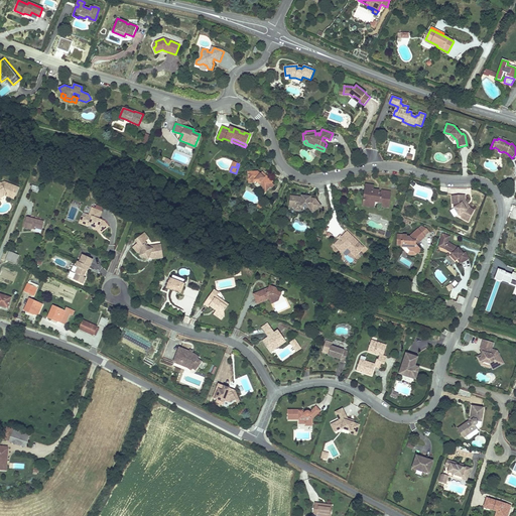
[(258,171),(248,171),(248,180),(255,179),(261,185),(263,187),(262,188),(266,191),(270,187),(271,188),(274,185),(272,182),(273,181),(265,174),(263,176),(261,173),(258,171)]
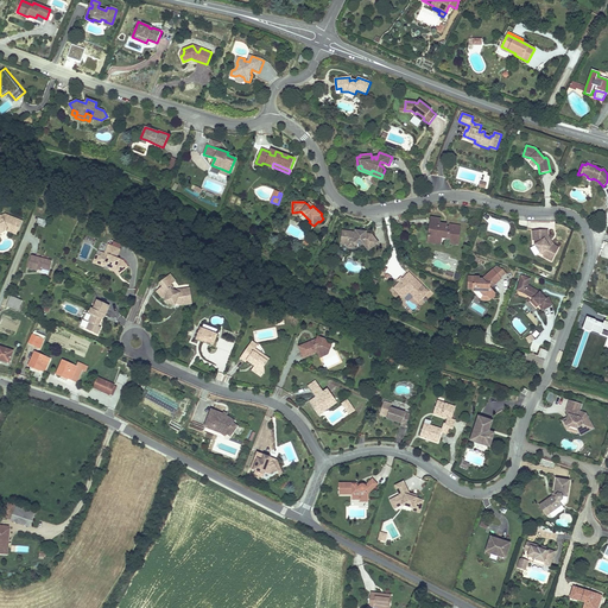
[(0,233),(5,232),(5,230),(6,228),(18,233),(21,221),(5,215),(1,216),(0,216),(0,233)]
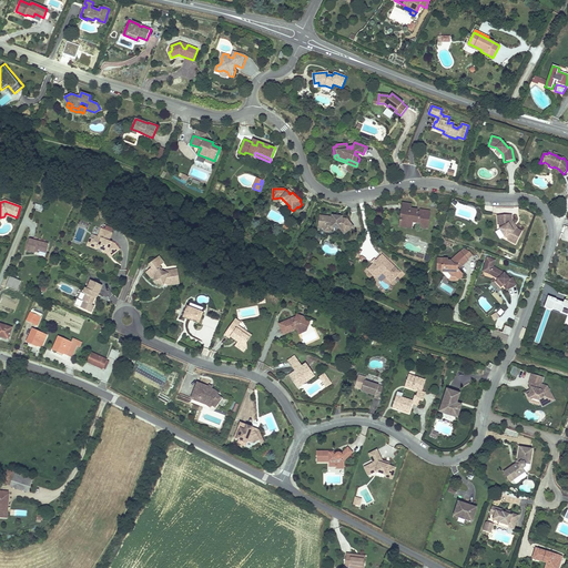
[(412,204),(403,203),(402,212),(403,212),(403,215),(401,214),(399,220),(406,221),(406,225),(412,225),(413,223),(421,224),(422,224),(422,226),(427,226),(429,212),(421,210),(419,212),(417,212),(411,211),(411,209),(412,204)]
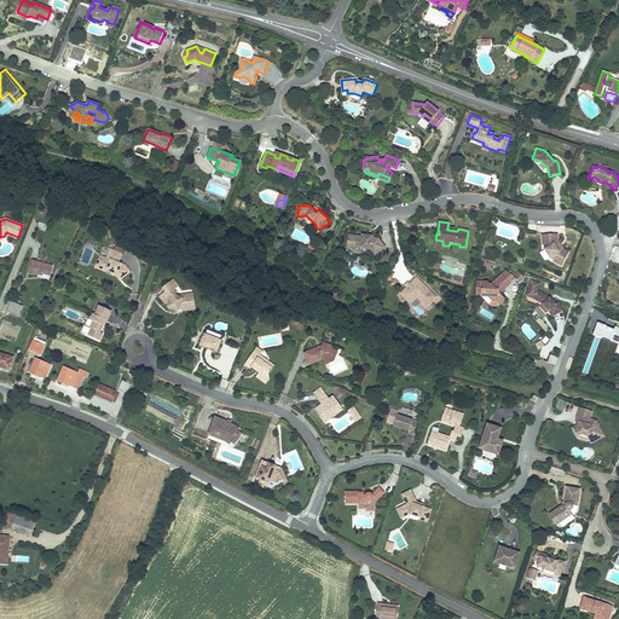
[(362,237),(348,236),(348,243),(354,244),(354,248),(362,248),(371,249),(375,255),(385,248),(379,239),(372,238),(368,237),(365,236),(363,235),(362,237)]
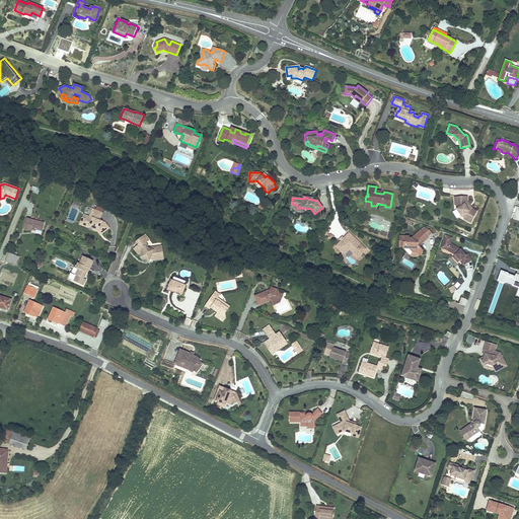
[(467,197),(454,198),(455,205),(456,205),(457,209),(461,216),(464,218),(464,219),(470,223),(476,211),(472,209),(470,206),(469,207),(468,205),(469,205),(467,201),(467,197)]
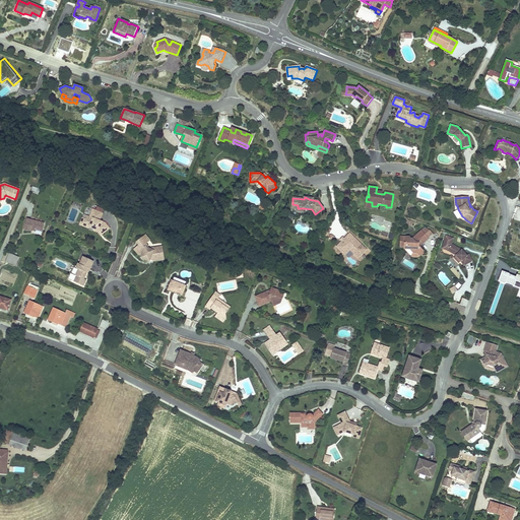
[(298,205),(293,204),(291,208),(297,209),(297,211),(303,212),(304,208),(298,208),(298,205)]
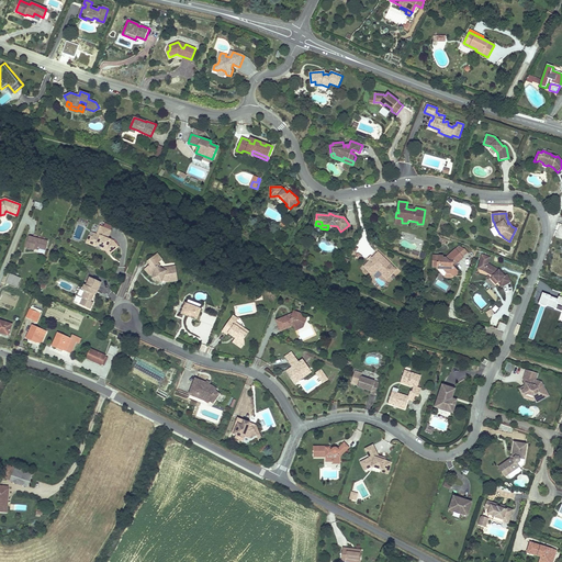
[(97,234),(94,233),(93,237),(90,243),(97,245),(101,247),(104,248),(105,247),(110,254),(119,247),(114,242),(111,239),(110,242),(107,240),(111,231),(110,231),(104,228),(100,226),(97,234)]
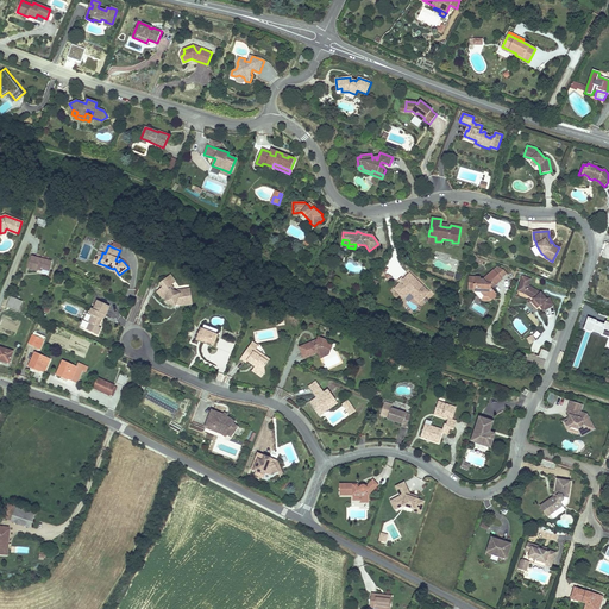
[(98,263),(101,257),(96,255),(93,263),(104,268),(105,265),(98,263)]
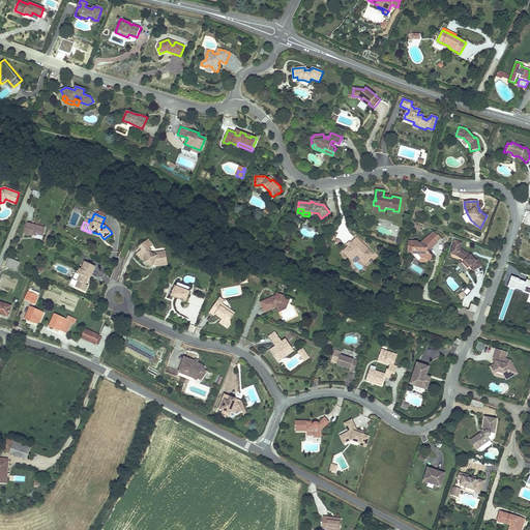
[(33,234),(36,234),(36,235),(42,236),(45,228),(27,223),(25,234),(33,236),(33,235),(33,234)]
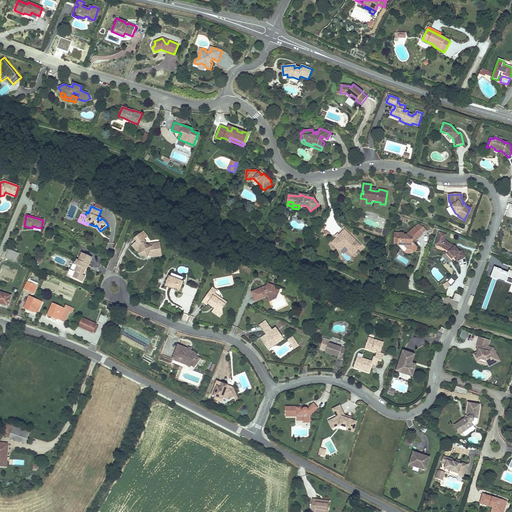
[(418,224),(415,227),(421,234),(422,235),(426,230),(423,227),(418,224)]
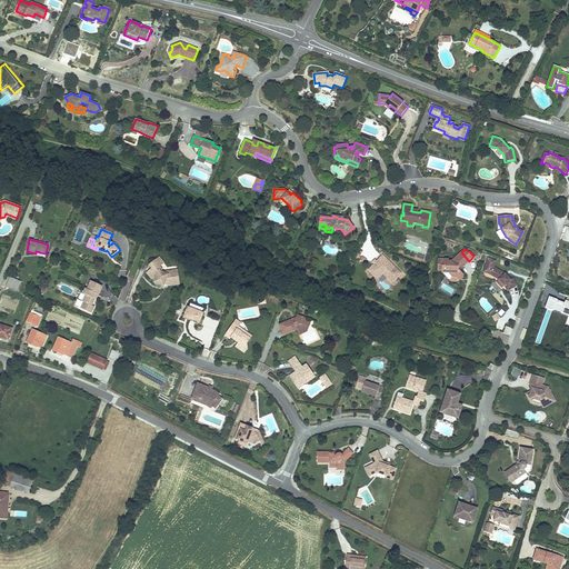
[(448,259),(439,259),(438,270),(442,270),(442,272),(449,272),(452,277),(457,277),(458,279),(461,279),(462,277),(463,275),(459,270),(458,269),(458,266),(462,266),(469,261),(468,260),(461,252),(451,261),(448,261),(448,259)]
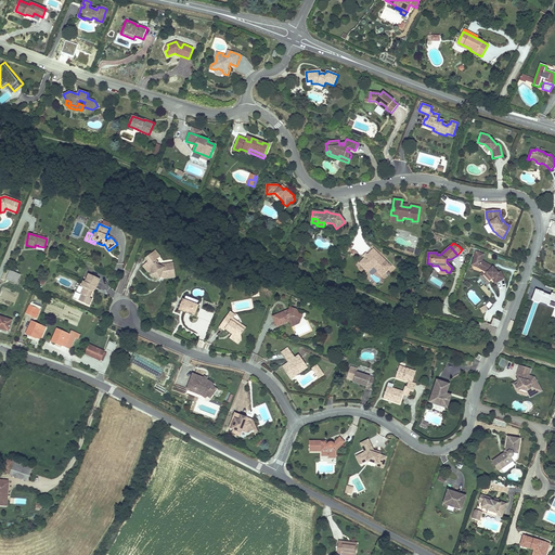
[(391,266),(373,248),(368,255),(364,257),(359,263),(366,270),(371,265),(373,265),(384,274),(391,266)]
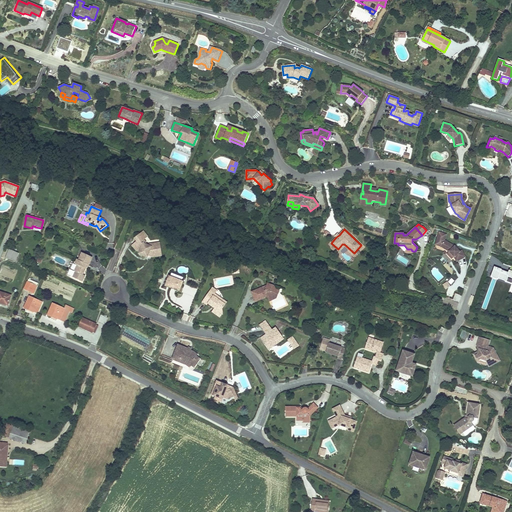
[(139,254),(147,257),(149,254),(152,255),(152,257),(161,255),(159,243),(149,245),(148,246),(145,245),(146,243),(144,240),(148,237),(143,232),(135,238),(137,242),(132,246),(136,250),(140,252),(139,254)]
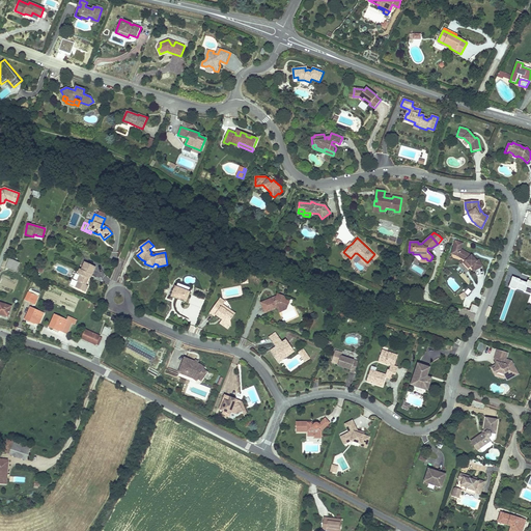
[(463,243),(455,241),(451,254),(456,256),(466,260),(466,261),(471,266),(471,267),(473,271),(482,267),(478,259),(476,260),(471,255),(460,249),(463,243)]
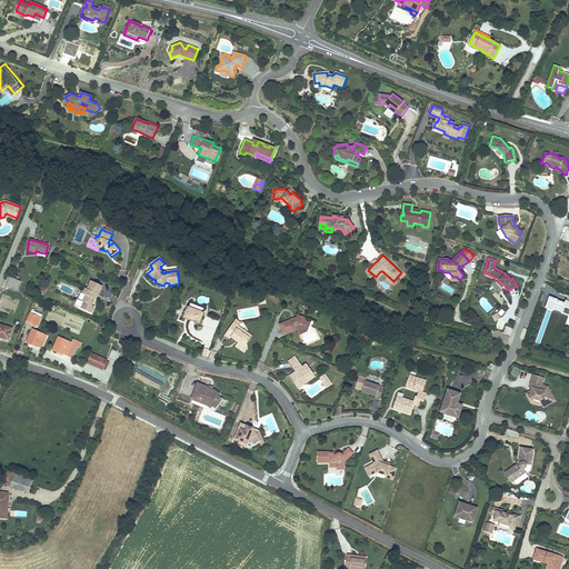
[(442,270),(438,270),(449,280),(459,281),(461,279),(458,279),(457,277),(452,277),(449,272),(442,272),(442,270)]
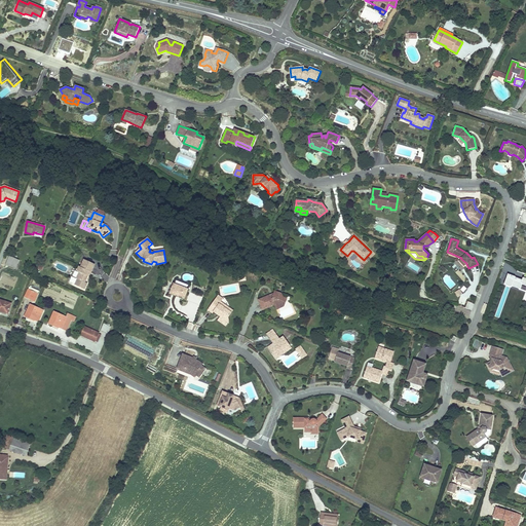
[(351,251),(347,256),(349,258),(354,254),(363,262),(364,260),(353,251),(351,251)]
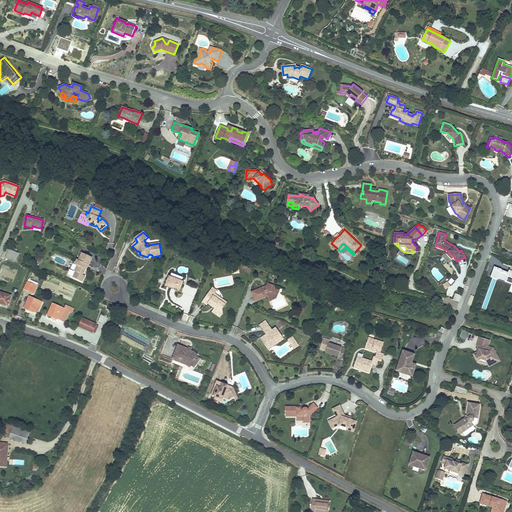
[(15,261),(17,257),(8,253),(6,258),(15,261)]
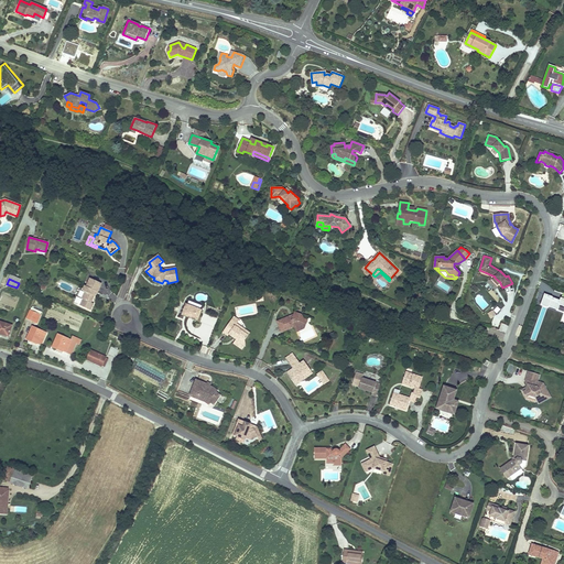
[(91,303),(95,294),(96,292),(98,292),(101,284),(90,279),(86,286),(85,286),(83,291),(85,292),(82,299),(84,300),(80,305),(90,310),(94,304),(91,303)]
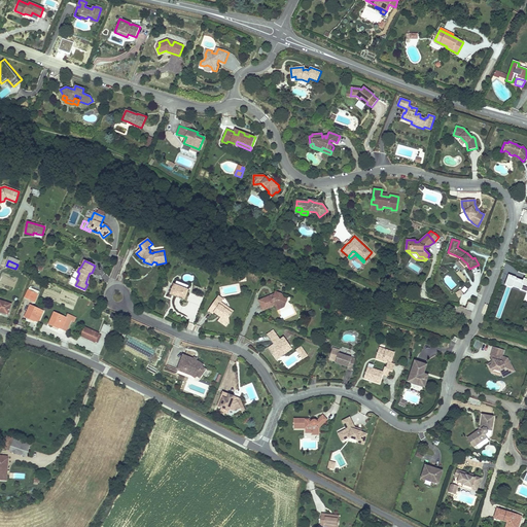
[(523,281),(508,276),(506,284),(520,289),(520,290),(526,292),(526,274),(525,278),(524,278),(523,281)]
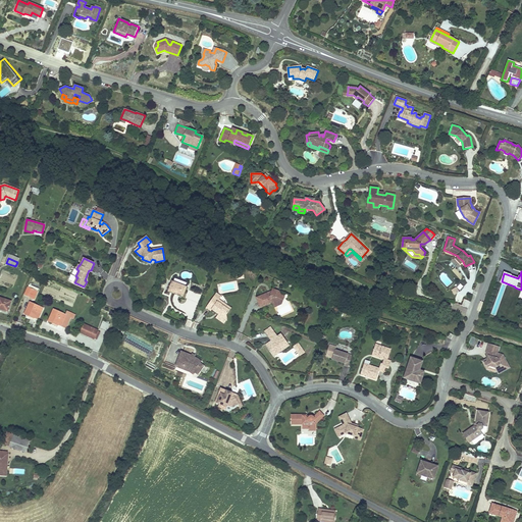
[(187,288),(172,281),(168,292),(184,298),(187,288)]
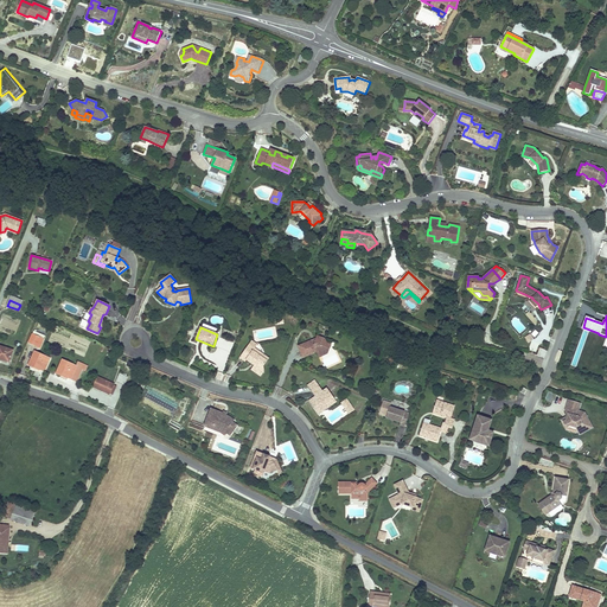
[(44,339),(44,338),(33,333),(29,343),(39,349),(44,339)]
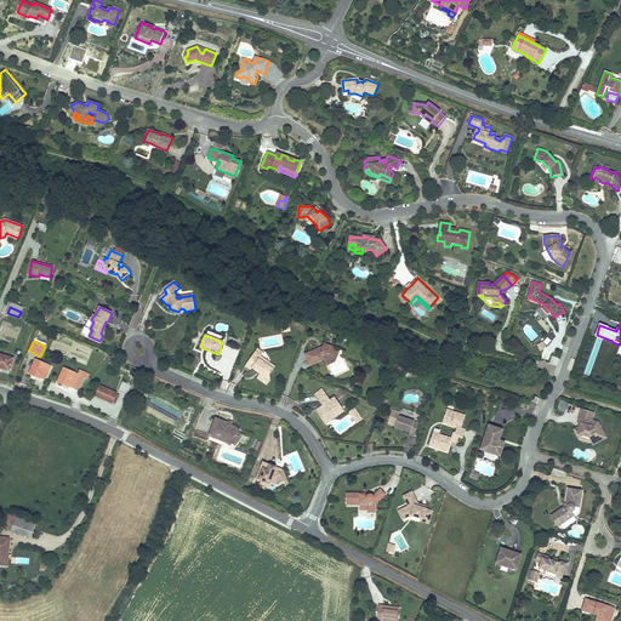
[(254,354),(245,365),(251,370),(252,368),(256,371),(257,370),(261,372),(260,374),(258,375),(268,382),(271,380),(269,375),(273,370),(268,366),(271,364),(261,357),(263,353),(257,348),(254,354)]
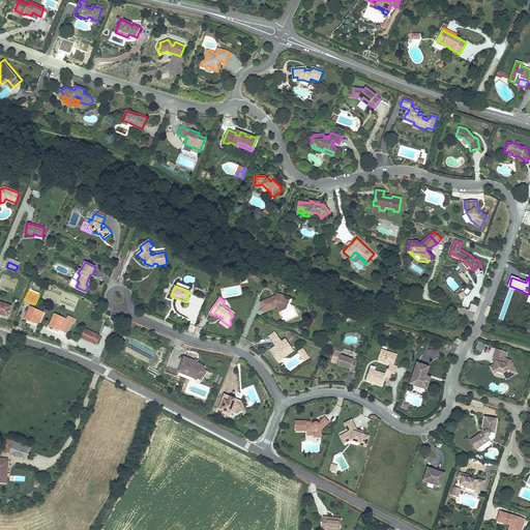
[(271,313),(274,314),(280,312),(283,304),(278,303),(276,300),(271,297),(269,302),(269,304),(268,304),(266,301),(255,306),(259,316),(270,311),(271,313)]
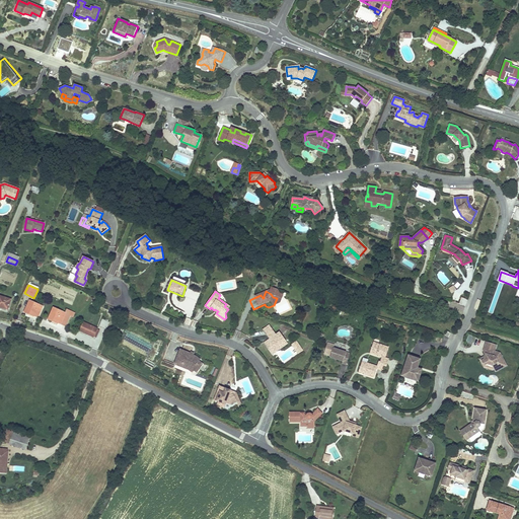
[(0,296),(0,306),(3,308),(8,309),(11,300),(0,296)]
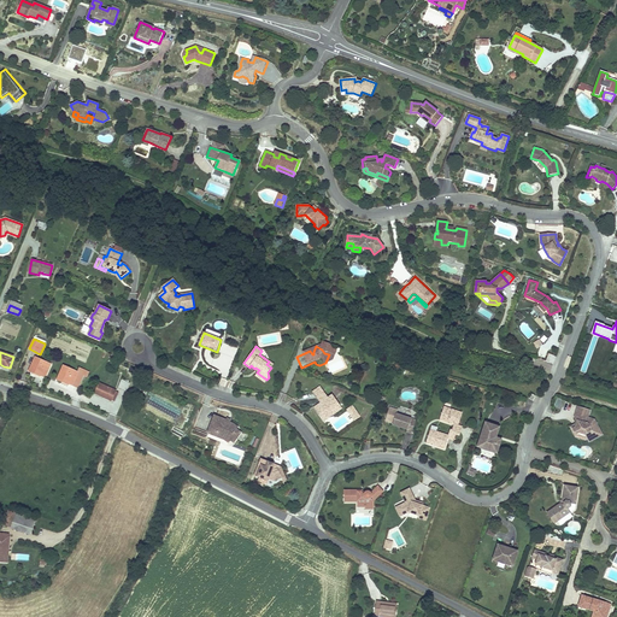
[(45,377),(51,364),(35,358),(29,371),(40,376),(41,375),(45,377)]
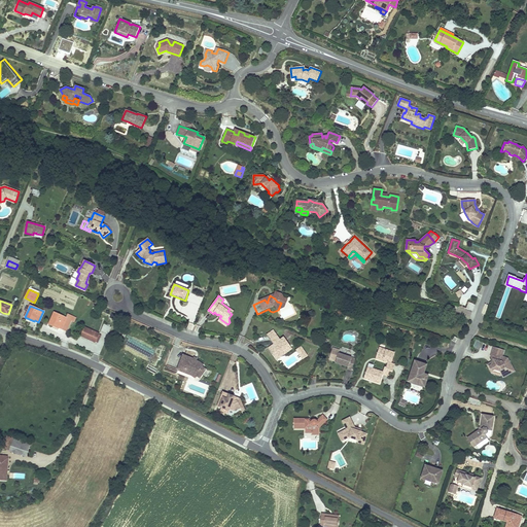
[(68,314),(66,318),(55,313),(49,324),(59,328),(59,327),(67,331),(71,320),(73,316),(68,314)]
